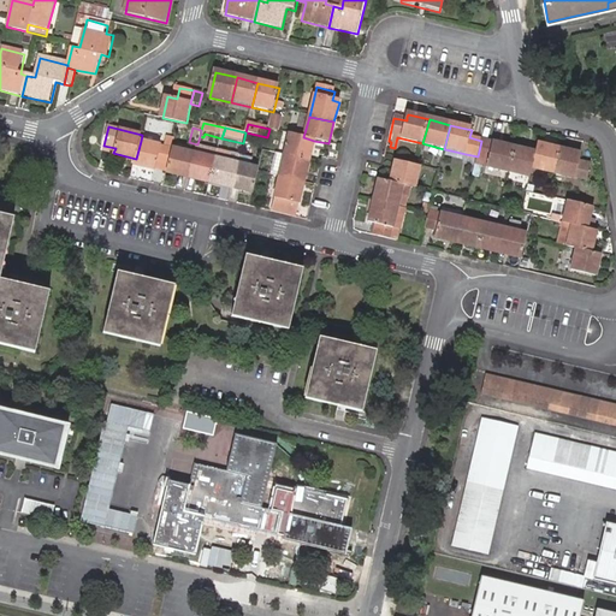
[(279,154),(285,157),(290,134),(284,132),(279,154)]
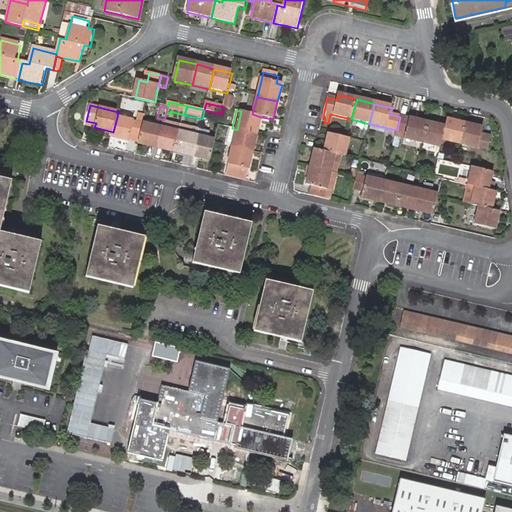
[(237,130),(257,134),(261,117),(252,114),(241,111),(237,130)]
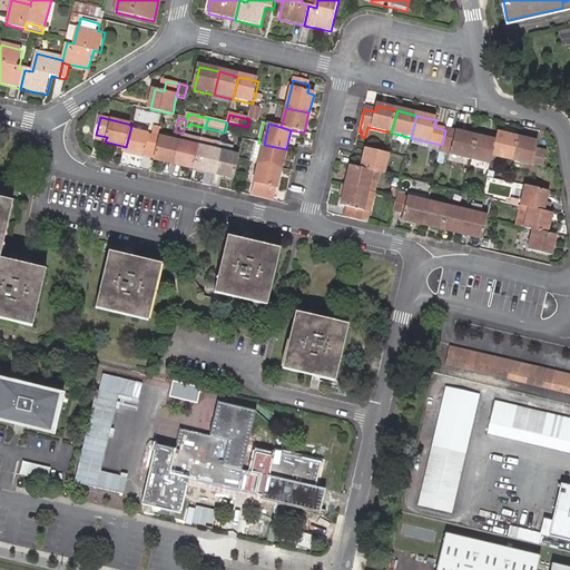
[(126,147),(125,153),(144,157),(144,156),(145,153),(156,155),(160,137),(163,129),(156,128),(154,136),(130,130),(126,147)]
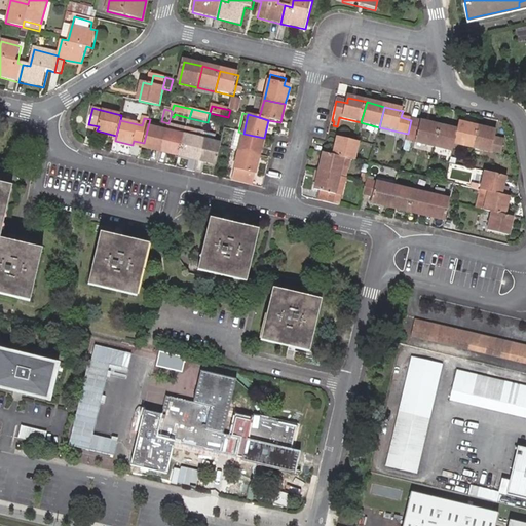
[(439,126),(411,120),(408,134),(417,137),(415,144),(434,148),(439,126)]
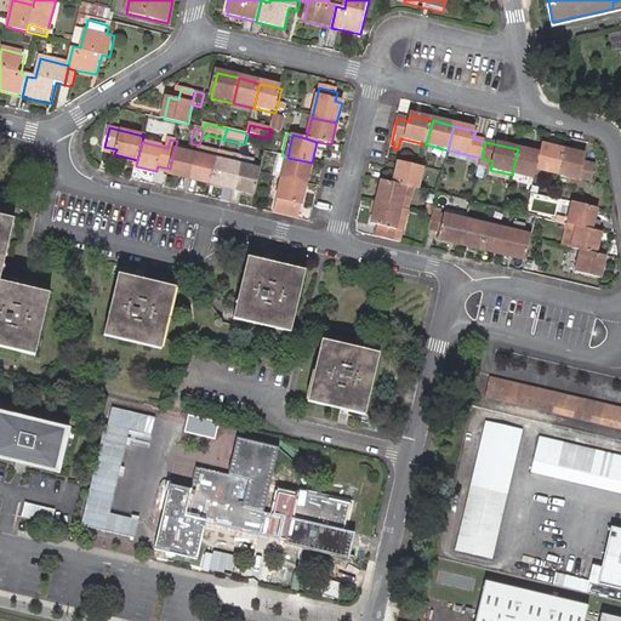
[(541,147),(540,155),(535,172),(558,177),(563,153),(541,147)]
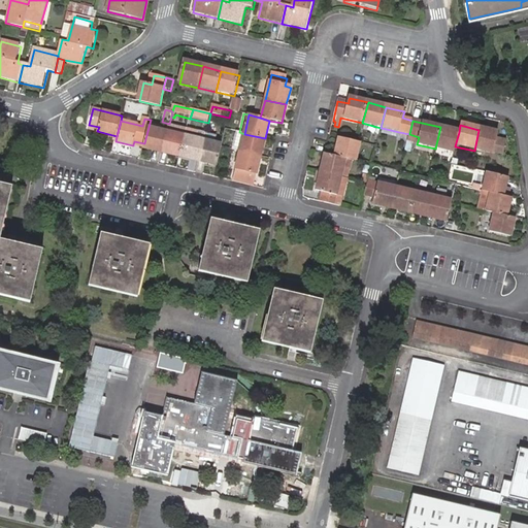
[(167,132),(162,153),(180,157),(186,136),(188,130),(169,126),(167,132)]
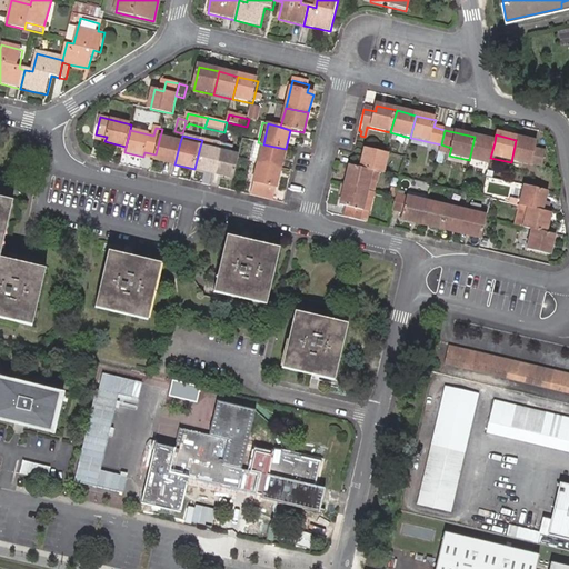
[(156,159),(155,159),(175,165),(180,142),(160,137),(156,155),(156,159)]
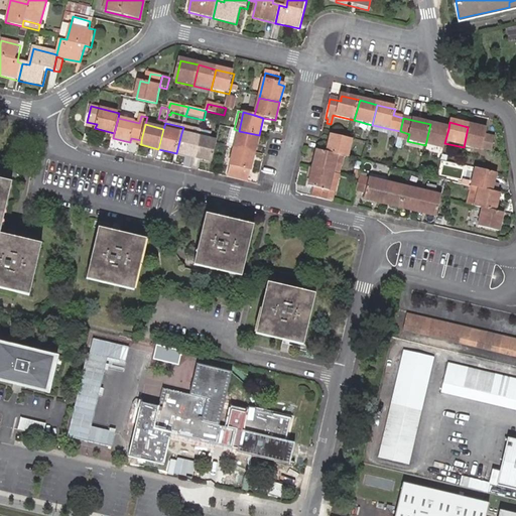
[(448,129),(430,124),(425,145),(443,150),(444,143),(448,129)]
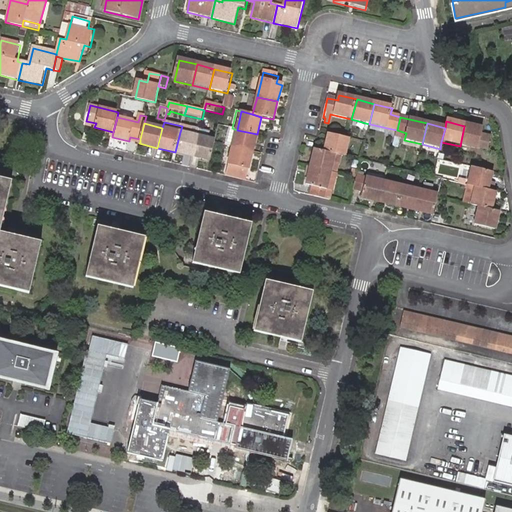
[(387,128),(370,124),(368,131),(385,135),(387,128)]
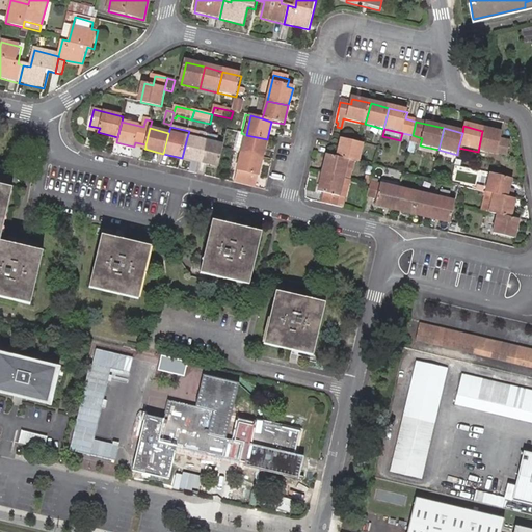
[(501,135),(482,131),(478,152),(506,159),(510,143),(500,140),(501,135)]
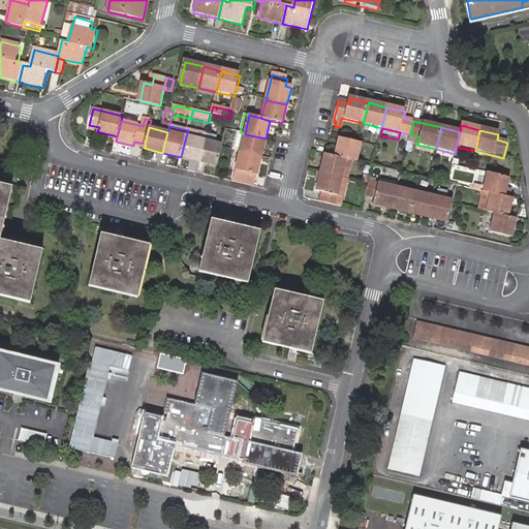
[(241,152),(261,157),(266,138),(245,134),(240,132),(237,132),(232,150),(241,152)]
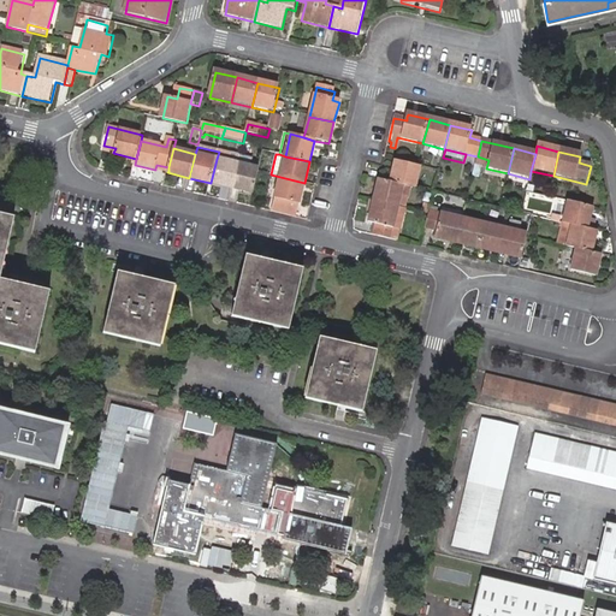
[(475,166),(481,167),(486,169),(489,160),(478,157),(475,166)]
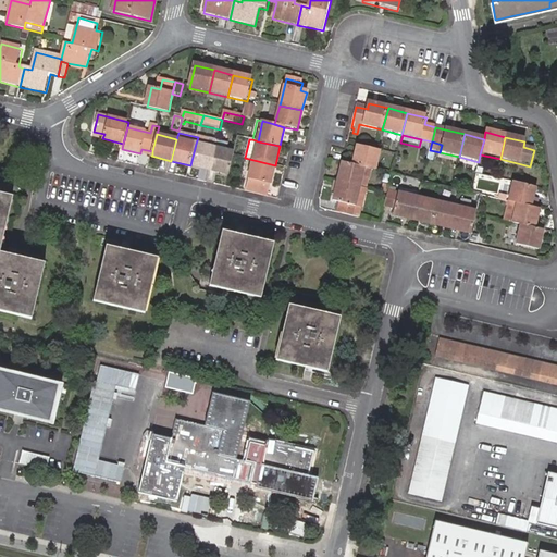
[(196,144),(190,165),(209,170),(215,148),(196,144)]
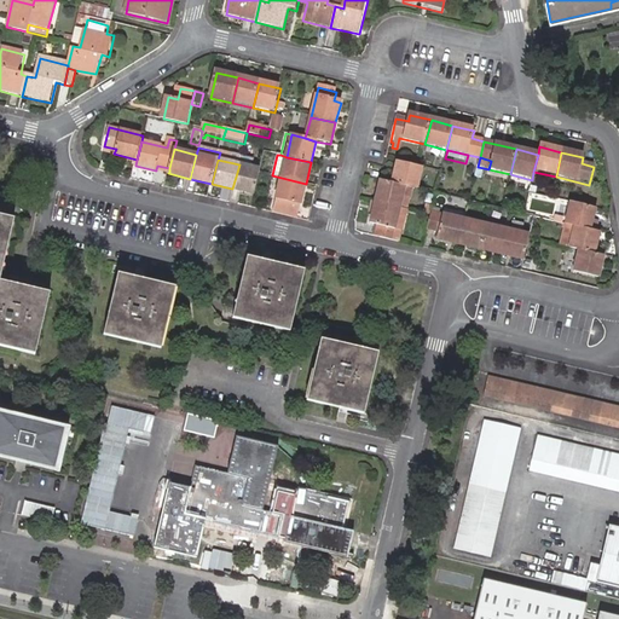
[(239,165),(232,189),(255,195),(260,172),(261,171),(262,165),(261,165),(241,160),(239,165)]
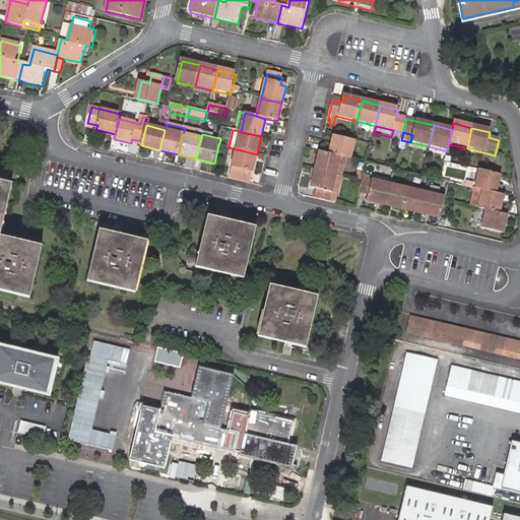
[(351,141),(334,136),(330,154),(341,157),(346,158),(350,159),(354,142),(351,141)]
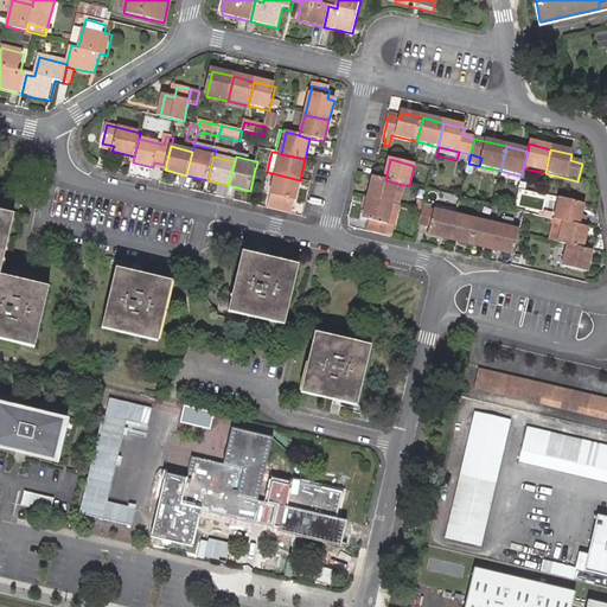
[(582,164),(577,181),(589,184),(586,165),(582,164)]
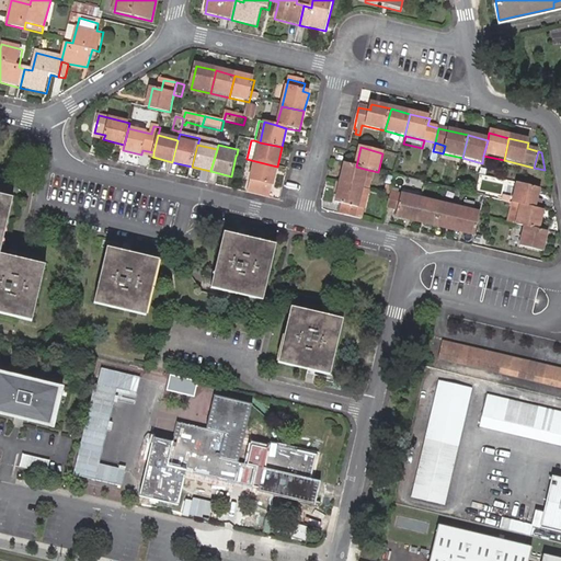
[(270,196),(277,167),(255,161),(248,191),(270,196)]
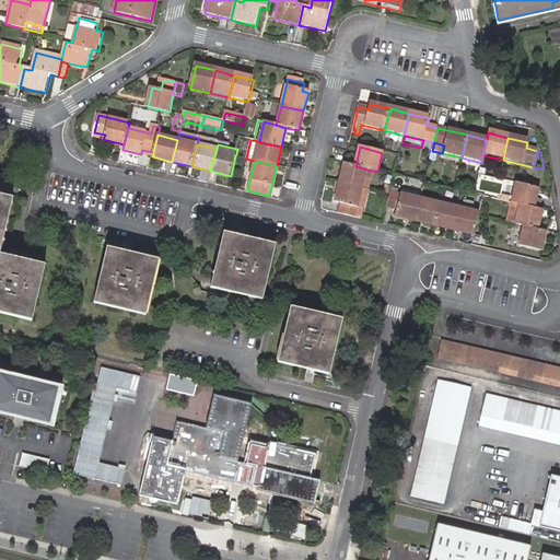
[(356,166),(345,164),(339,184),(362,189),(364,179),(371,182),(373,171),(368,170),(356,166)]
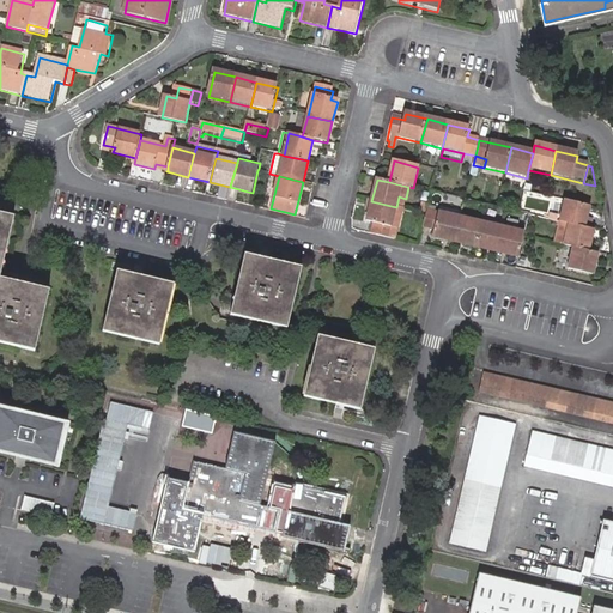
[(374,224),(371,236),(388,240),(396,207),(371,201),(369,212),(366,223),(374,224)]
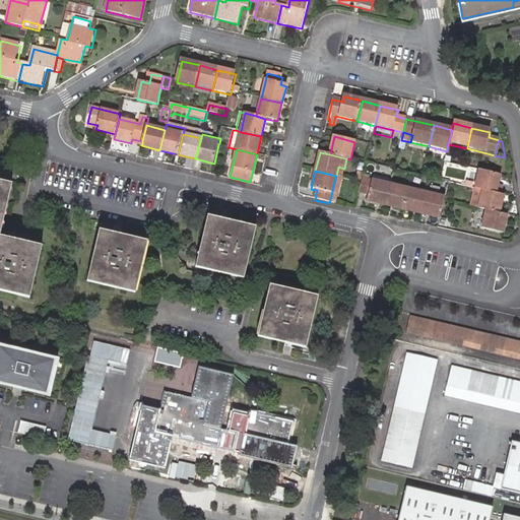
[(474,189),(475,189),(482,191),(496,194),(500,176),(478,171),(474,189)]
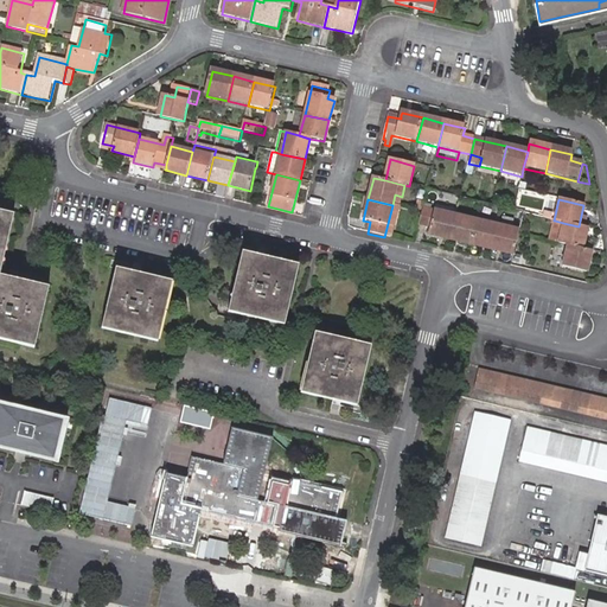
[(393,205),(384,237),(391,240),(400,206),(393,205)]
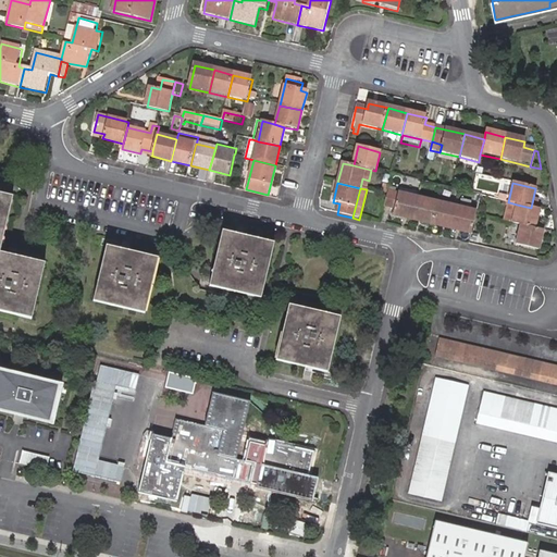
[(387,195),(384,208),(394,210),(393,215),(412,220),(418,198),(388,192),(387,195)]
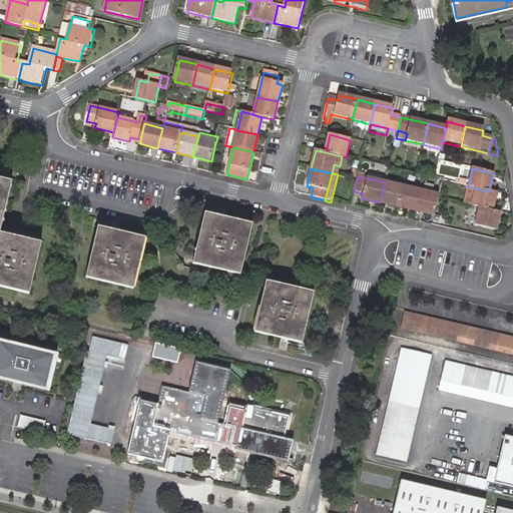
[(385,182),(380,202),(398,207),(403,187),(385,182)]
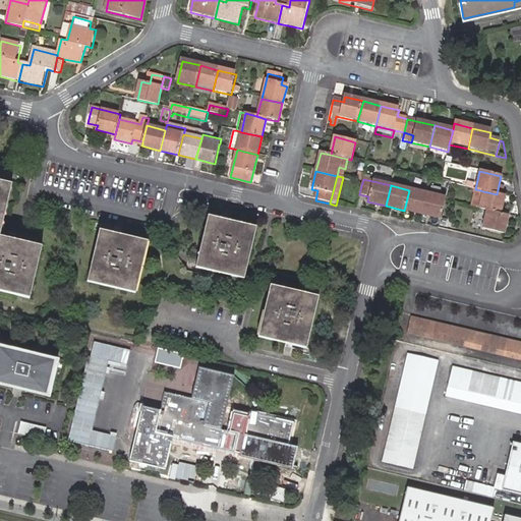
[(8,188),(0,221),(0,234),(11,188),(8,188)]
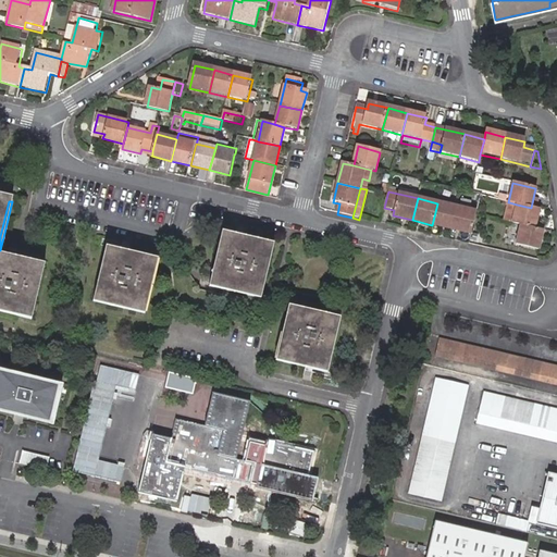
[(509,202),(505,222),(512,224),(517,205),(509,202)]
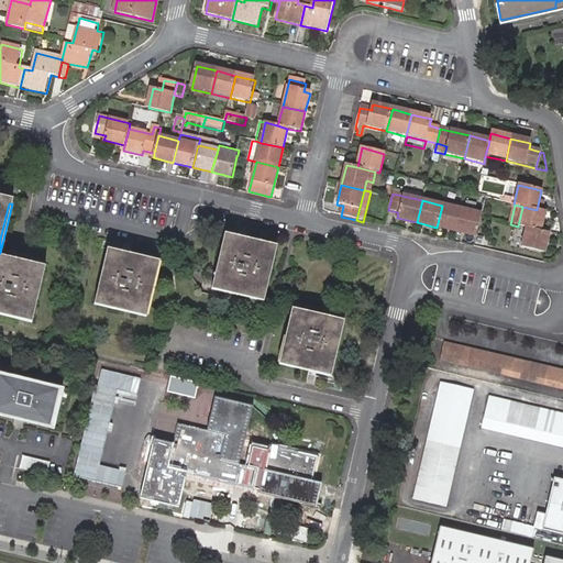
[(442,206),(437,228),(455,232),(461,210),(442,206)]
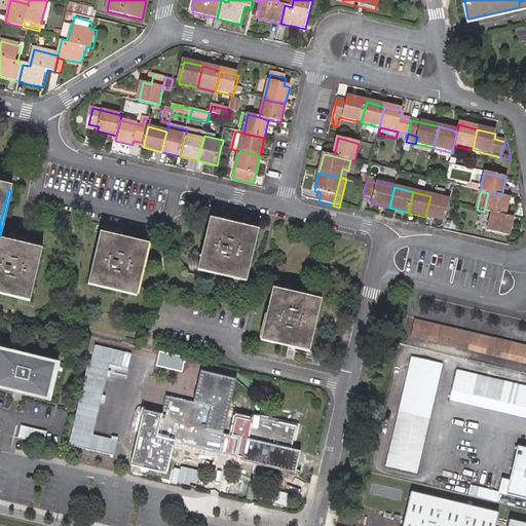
[(504,217),(510,198),(501,196),(488,193),(484,212),(491,214),(504,217)]
